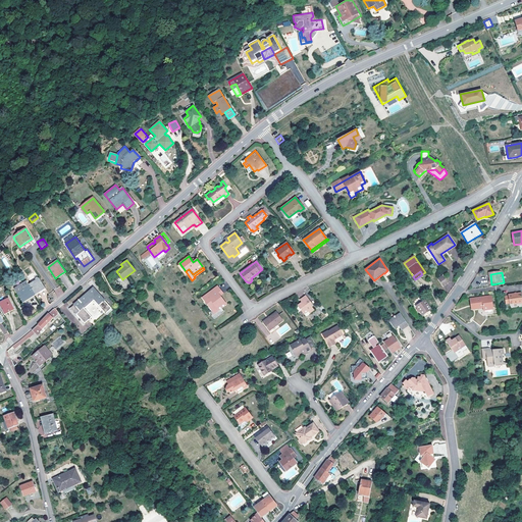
[(383,273),(374,280),(374,281),(384,274),(384,273),(383,273)]
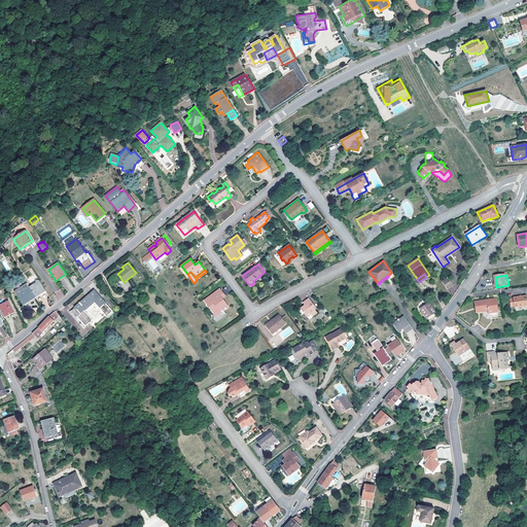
[(447,278),(442,281),(447,289),(452,286),(447,278)]
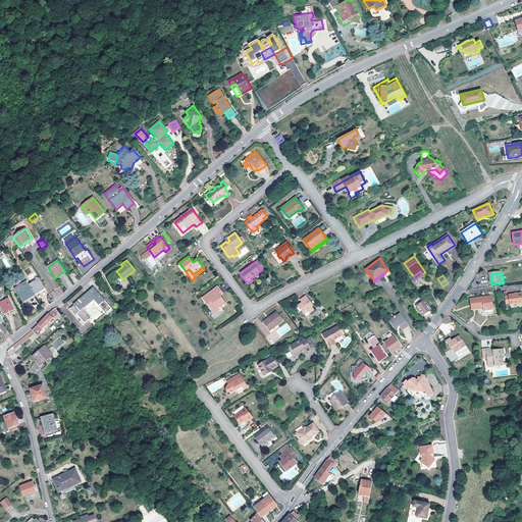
[(45,289),(39,278),(29,285),(35,295),(41,292),(45,289)]
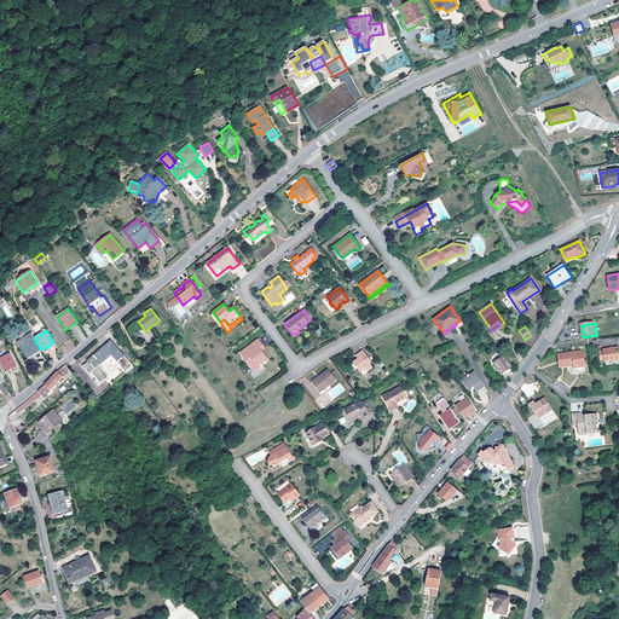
[(41,350),(34,339),(30,334),(19,341),(17,345),(19,347),(27,359),(41,351),(41,350)]
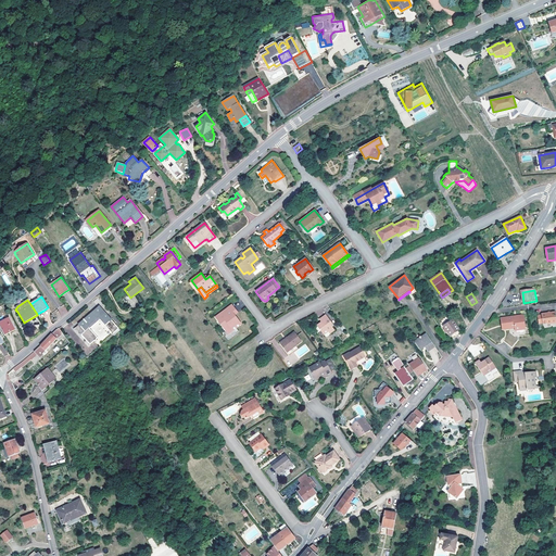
[(112,335),(118,329),(112,320),(100,306),(75,328),(90,344),(98,338),(90,329),(100,320),(112,335)]
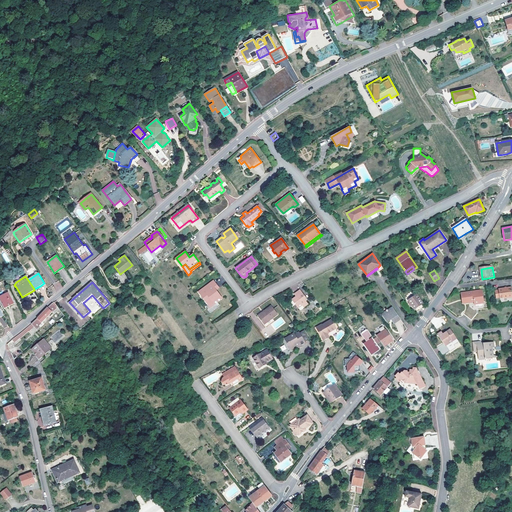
[(204,299),(208,305),(209,304),(213,304),(214,305),(222,299),(214,289),(217,287),(214,283),(208,289),(207,288),(206,287),(199,292),(201,296),(202,295),(205,299),(204,299)]
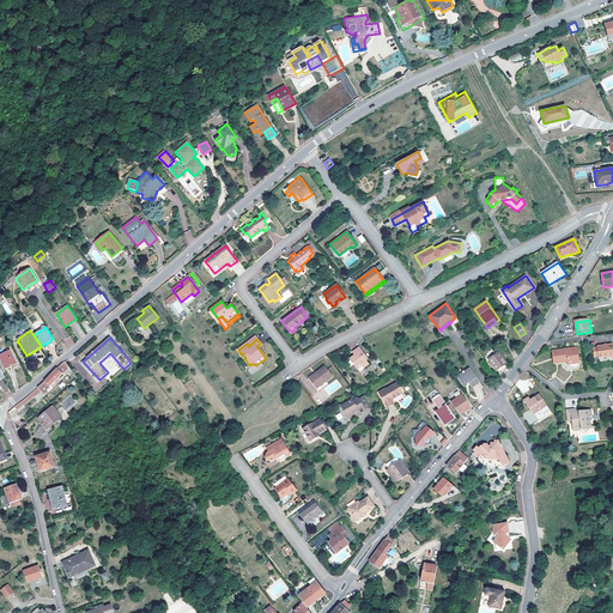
[(594,357),(598,356),(599,357),(604,357),(604,358),(612,356),(612,349),(612,344),(596,346),(596,347),(593,347),(594,357)]
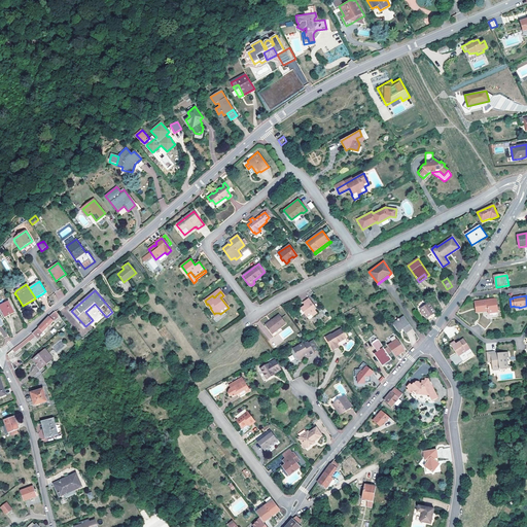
[(482,305),(483,312),(488,311),(488,313),(498,312),(496,299),(475,302),(476,306),(480,305),(482,305)]
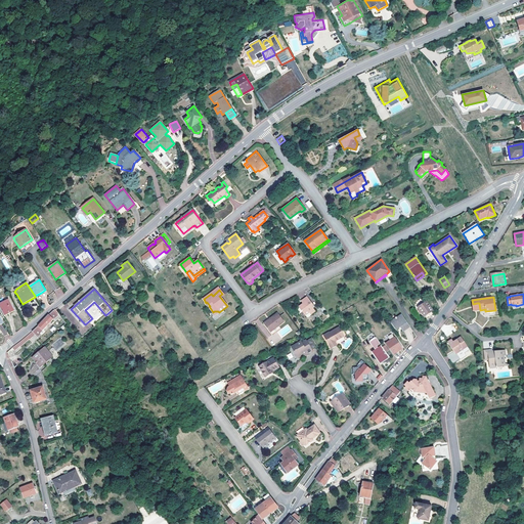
[(8,299),(0,303),(0,309),(3,316),(14,311),(8,299)]
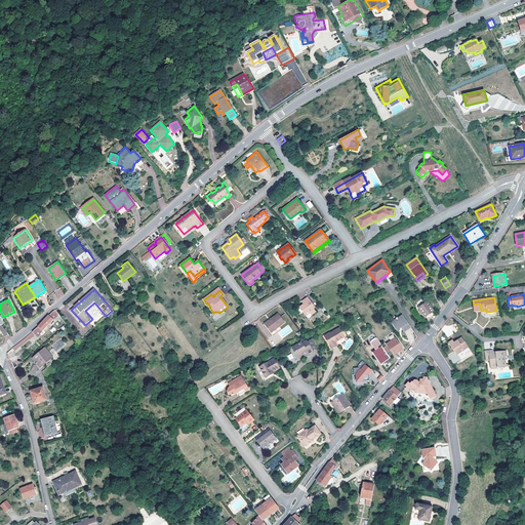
[(307,305),(305,305),(306,306),(300,309),(304,314),(305,314),(309,321),(312,319),(311,318),(316,315),(314,311),(316,311),(310,300),(307,301),(308,304),(307,305)]
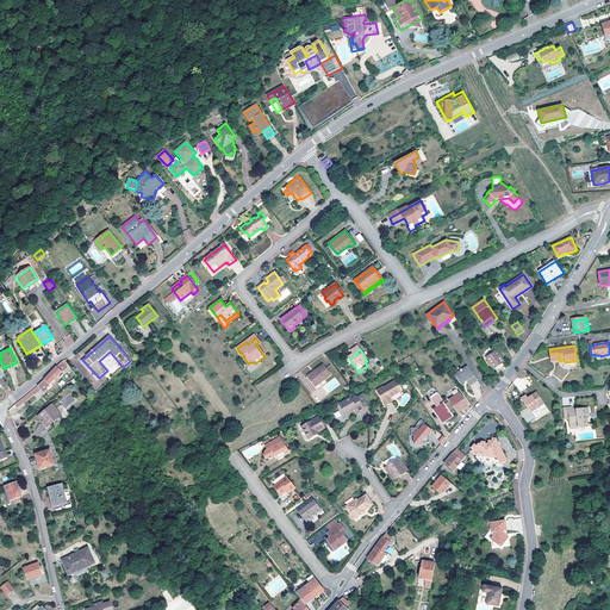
[(487,358),(489,359),(492,365),(495,368),(496,367),(504,361),(497,350),(487,358)]
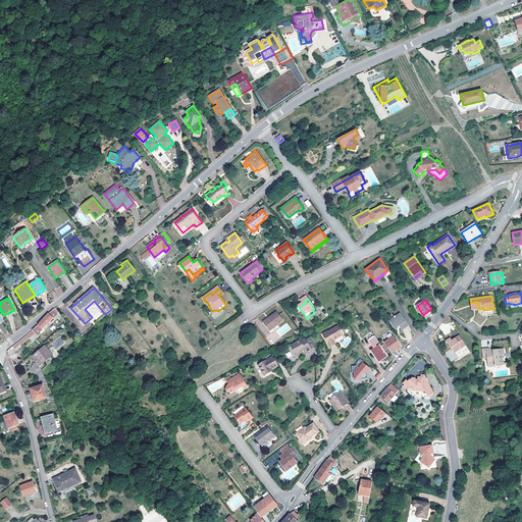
[(20,340),(22,343),(29,337),(35,332),(37,334),(57,314),(53,309),(49,313),(37,326),(33,330),(27,334),(20,340)]
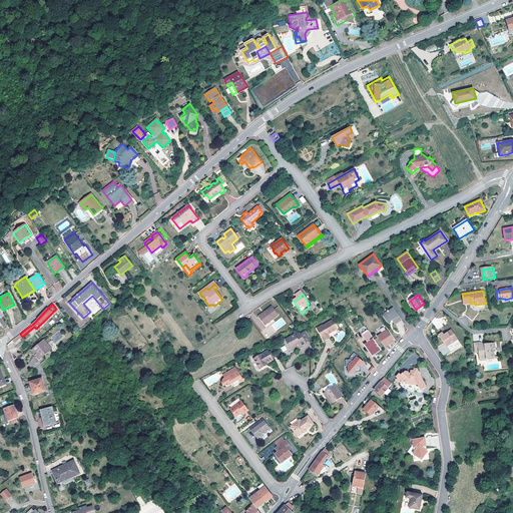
[(468,305),(462,312),(470,319),(476,312),(468,305)]
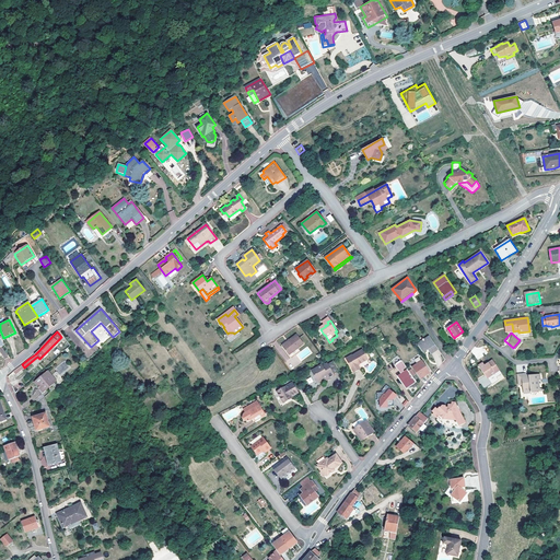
[(289,356),(296,350),(304,345),(296,335),(289,340),(290,341),(282,346),(289,356)]
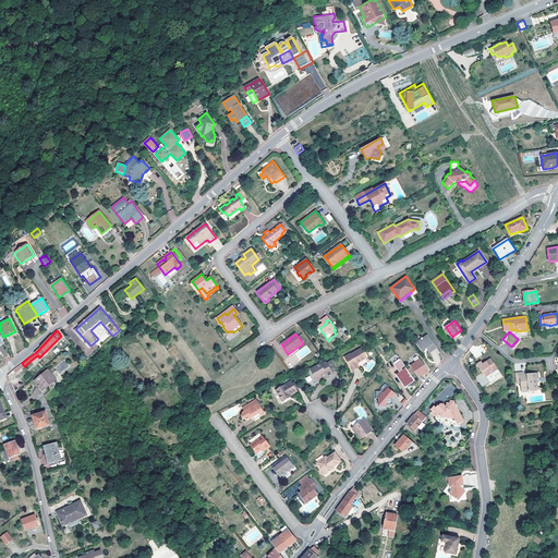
[(437,348),(428,335),(416,342),(423,351),(425,349),(426,348),(429,352),(437,348)]
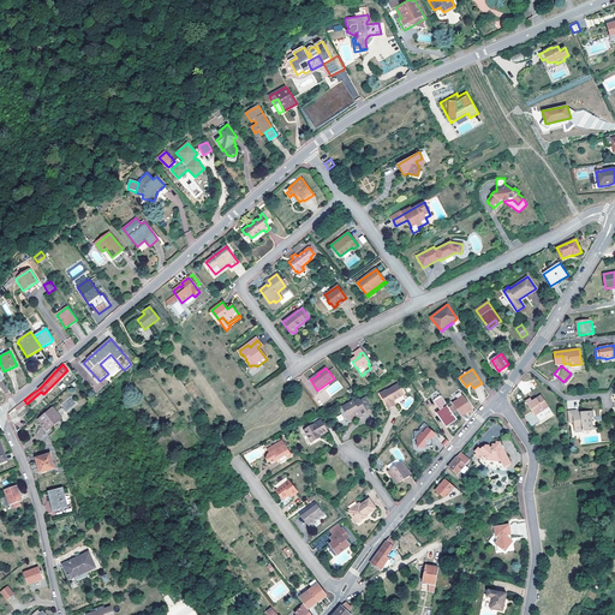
[(433,383),(433,382),(421,389),(427,399),(430,395),(441,411),(437,413),(446,427),(457,419),(447,406),(448,406),(433,383)]
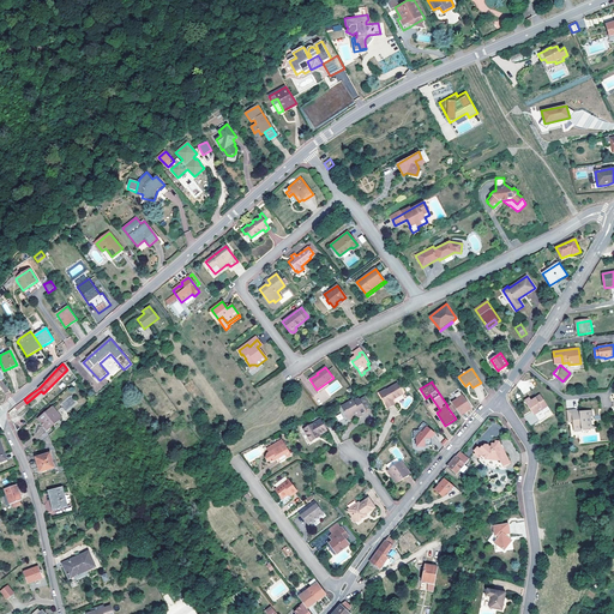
[(386,405),(392,402),(391,399),(403,393),(397,383),(386,390),(385,389),(379,392),(386,405)]
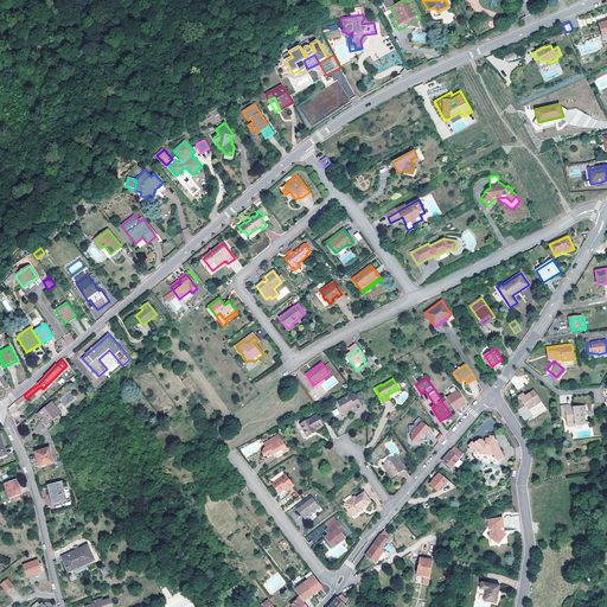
[(461,407),(466,403),(457,390),(447,397),(455,409),(459,406),(461,404),(461,407)]
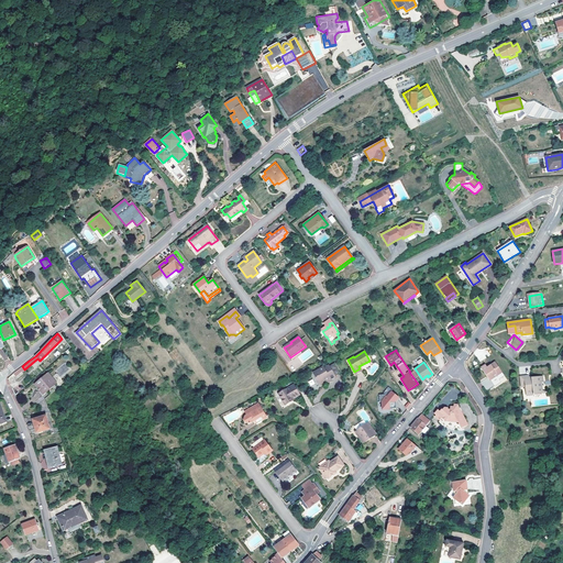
[(486,365),(482,368),(490,381),(496,376),(503,372),(496,362),(490,365),(492,367),(490,368),(488,370),(488,367),(486,365)]
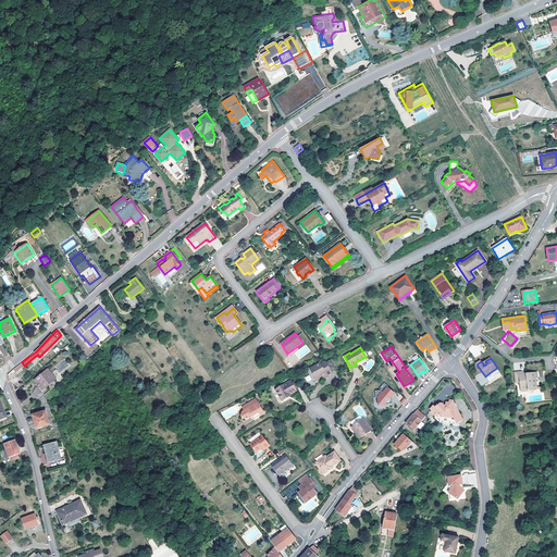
[(332,373),(325,360),(319,363),(319,362),(310,368),(313,372),(312,373),(313,376),(319,376),(320,378),(323,375),(326,374),(327,376),(332,373)]
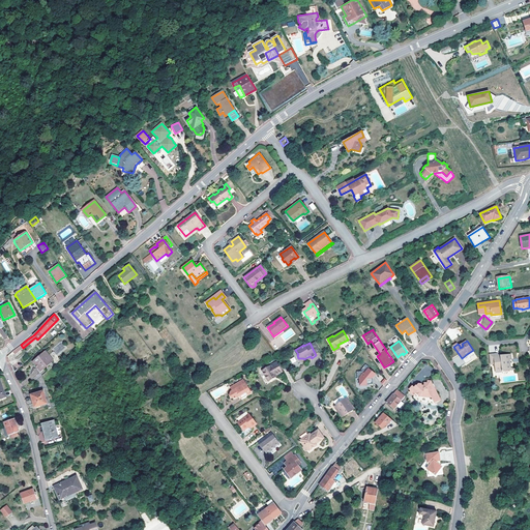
[(59,344),(54,351),(58,354),(63,347),(59,344)]
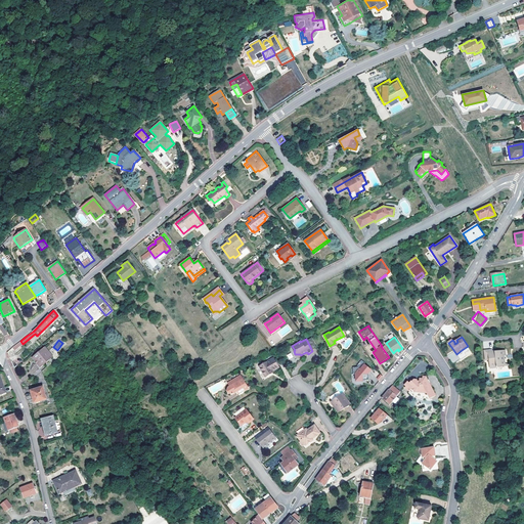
[(23,344),(20,341),(12,348),(15,351),(23,344)]
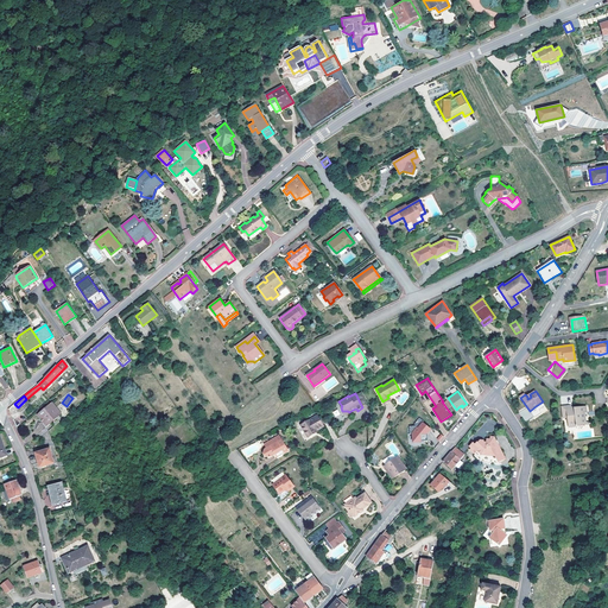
[(52,401),(39,413),(45,420),(44,422),(48,425),(62,413),(52,401)]
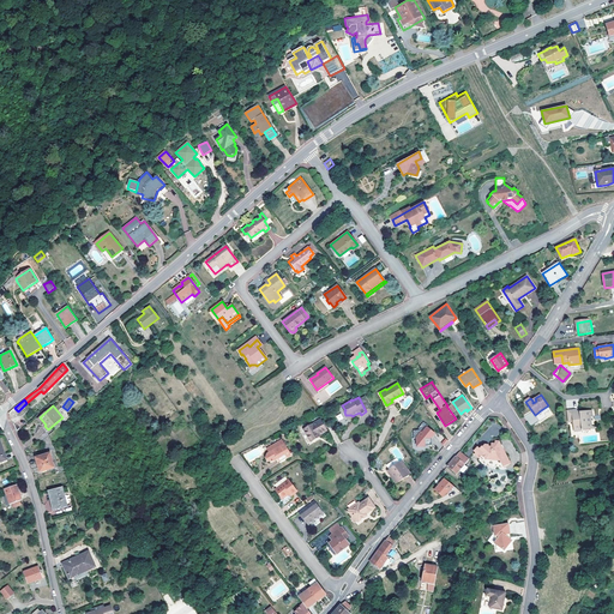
[(583,427),(583,428),(591,427),(590,416),(593,415),(591,409),(578,411),(577,411),(576,409),(567,410),(569,422),(573,421),(575,428),(583,427)]
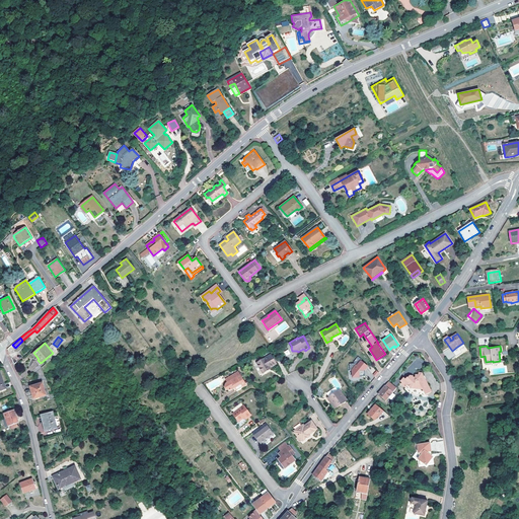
[(449,348),(443,352),(448,360),(454,356),(449,348)]
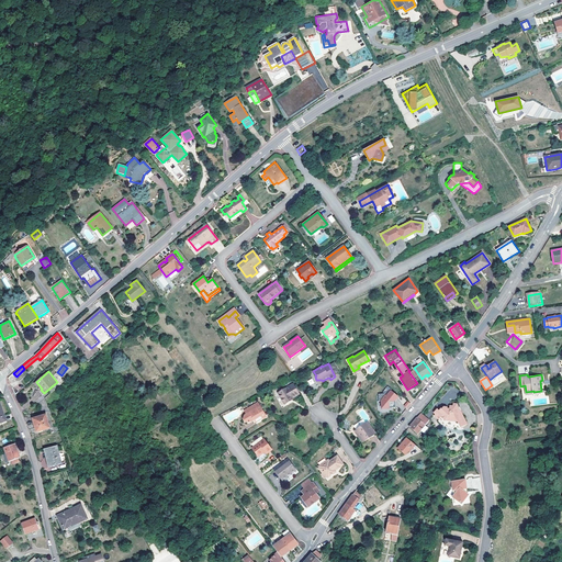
[(389,393),(391,391),(393,388),(390,384),(384,390),(389,393)]
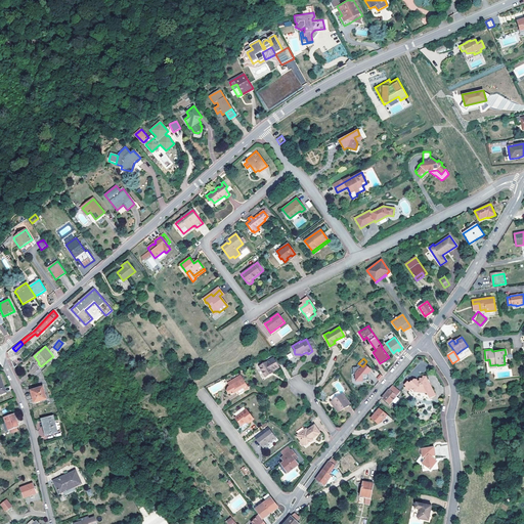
[(264,378),(270,375),(270,373),(272,372),(278,368),(273,359),(259,367),(264,378)]
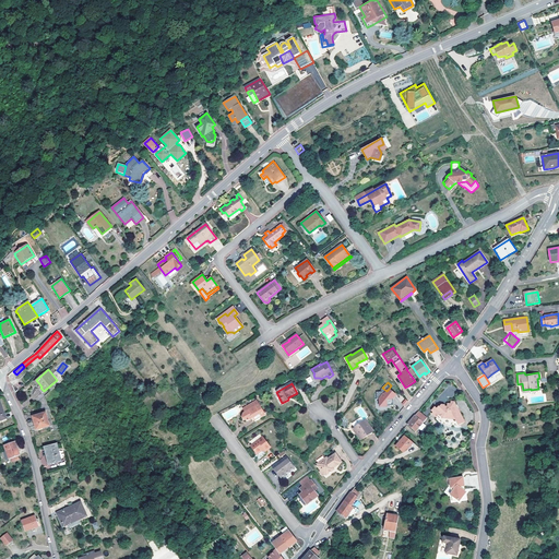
[(522,383),(518,384),(519,393),(531,391),(531,390),(531,389),(523,390),(522,383)]
